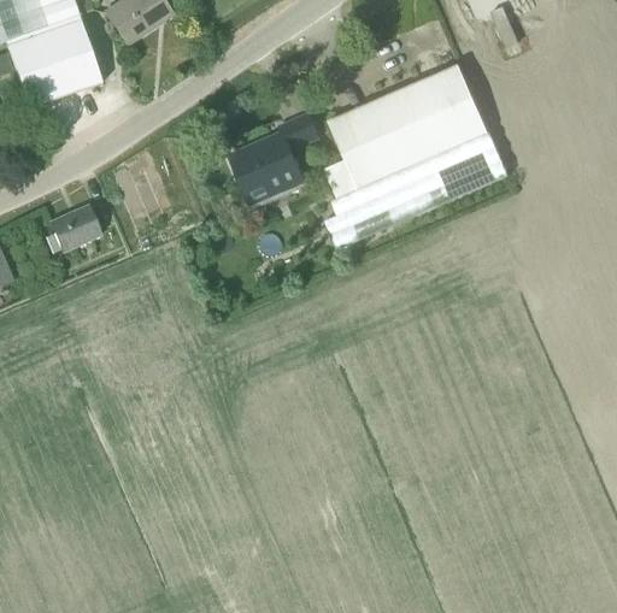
[(0,0),(0,41),(4,40),(77,15),(76,12),(71,0),(0,0)]
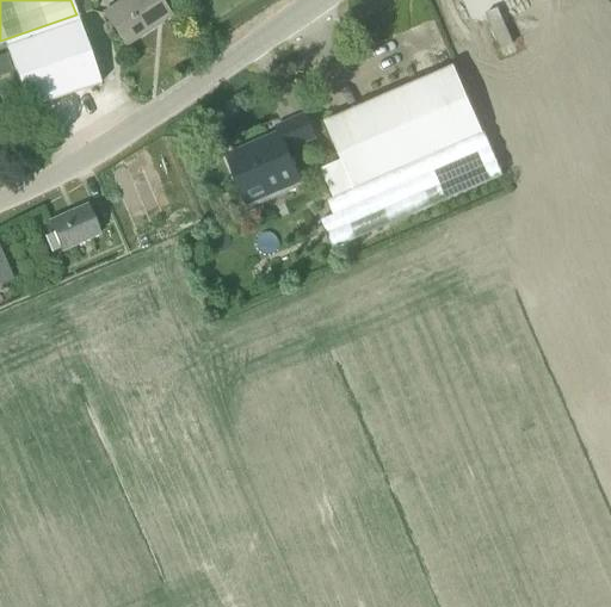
[(71,0),(75,12),(90,7),(86,0),(71,0)]
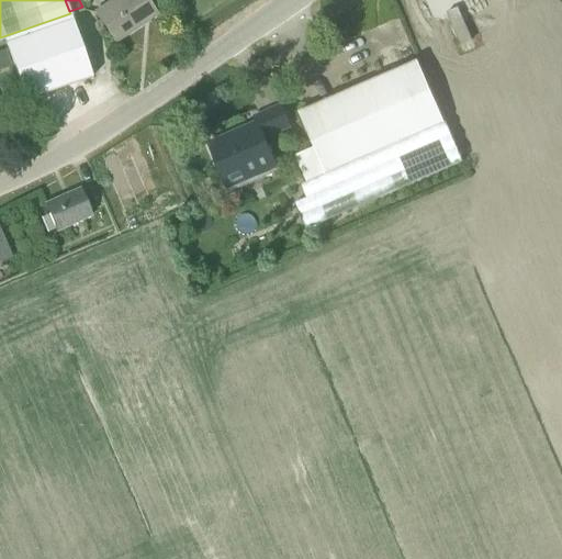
[(110,0),(96,10),(114,38),(119,35),(155,10),(147,0),(110,0)]
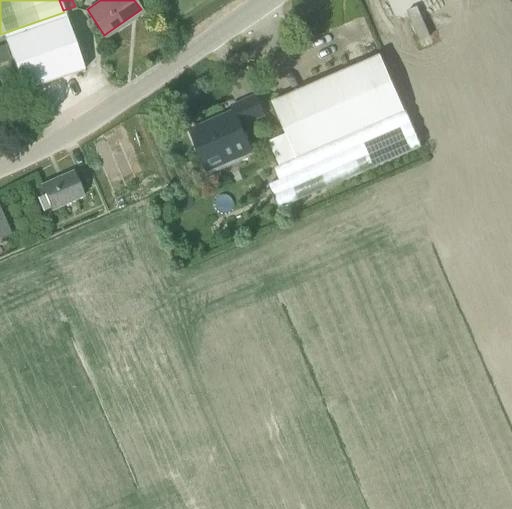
[(429,35),(416,5),(406,9),(418,40),(429,35)]
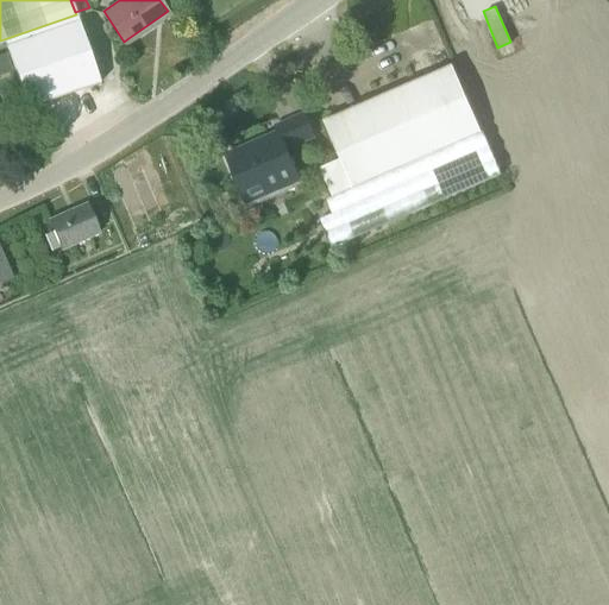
[(76,14),(4,39),(27,105),(99,80),(76,14)]
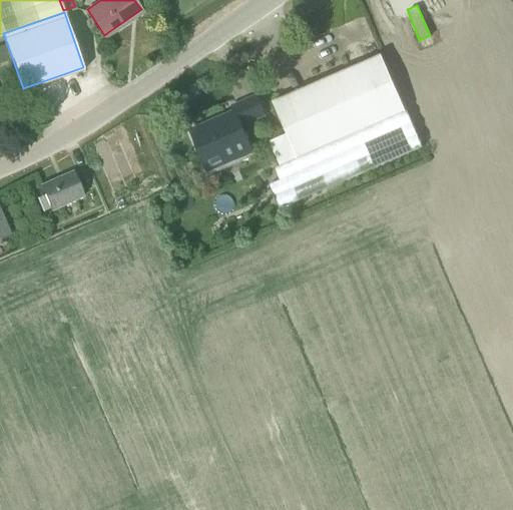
[(5,41),(0,42),(0,59),(9,57),(5,41)]
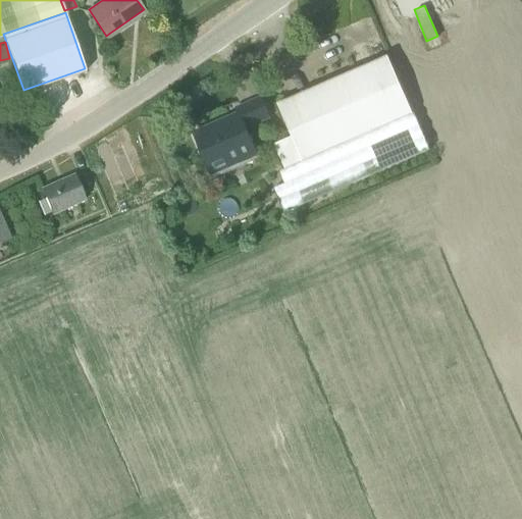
[(283,159),(411,106),(393,63),(387,53),(278,102),(293,135),(275,142),(283,159)]
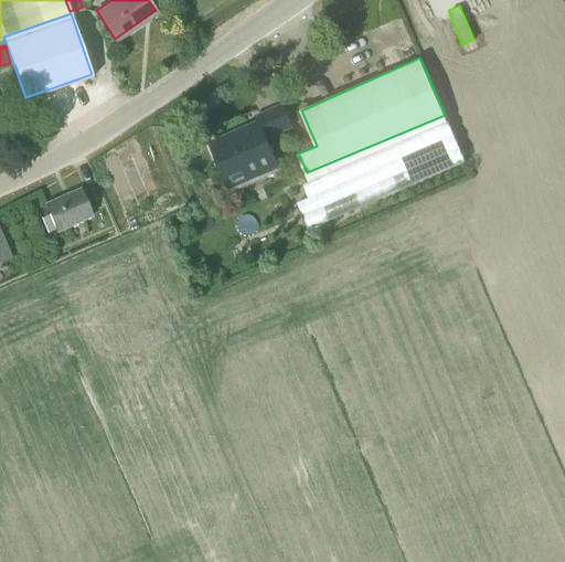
[(257,119),(209,140),(230,190),(280,167),(266,135),(291,124),(281,102),(255,114),(257,119)]
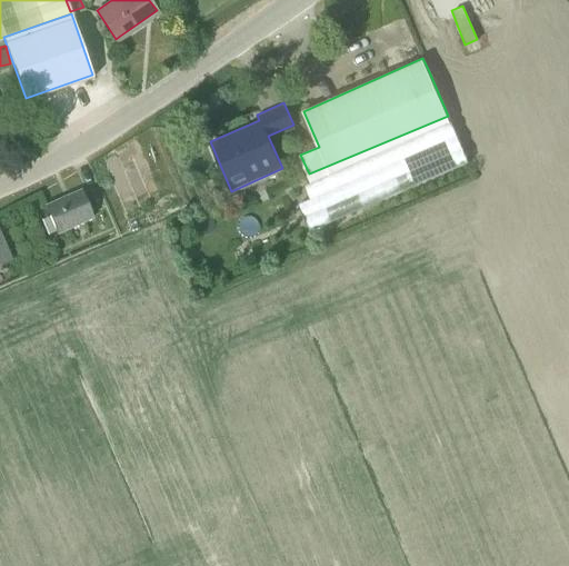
[(293,189),(303,214),(309,228),(467,160),(448,116),(309,174),(311,181),(293,189)]
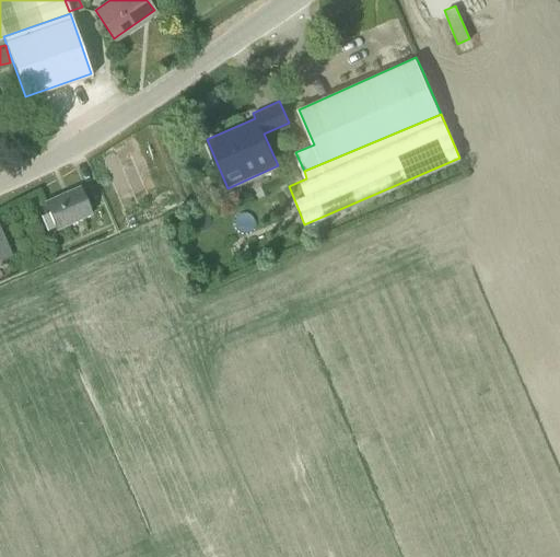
[(78,185),(44,200),(55,227),(90,212),(78,185)]
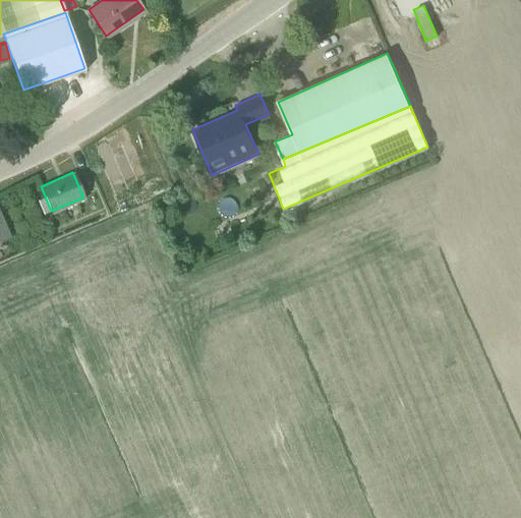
[(0,214),(0,238),(9,235),(0,214)]
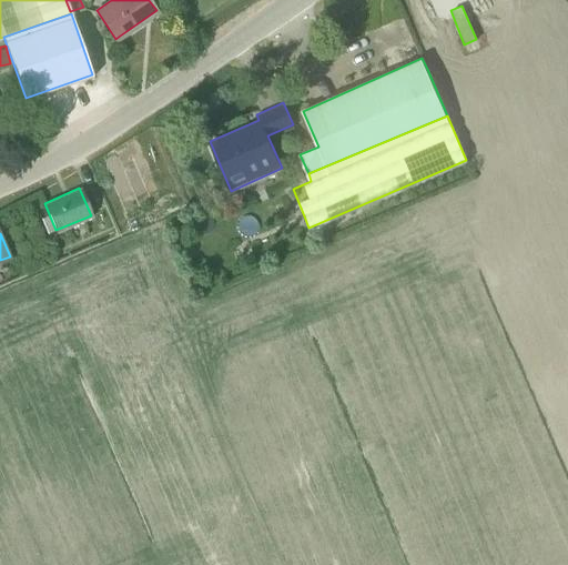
All buildings are outlined.
